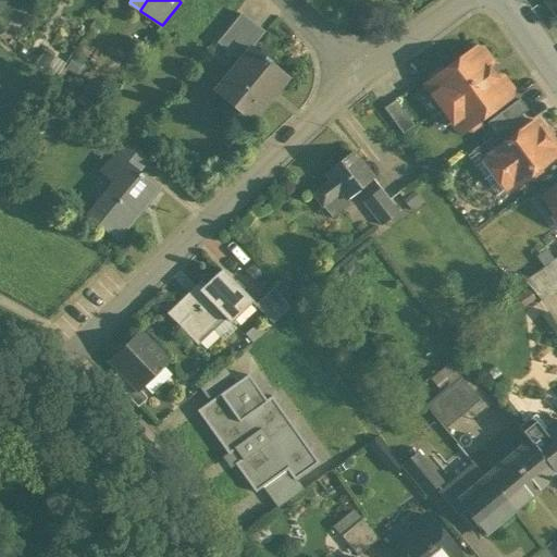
[(556,0),(546,0),(556,14),(556,0)]
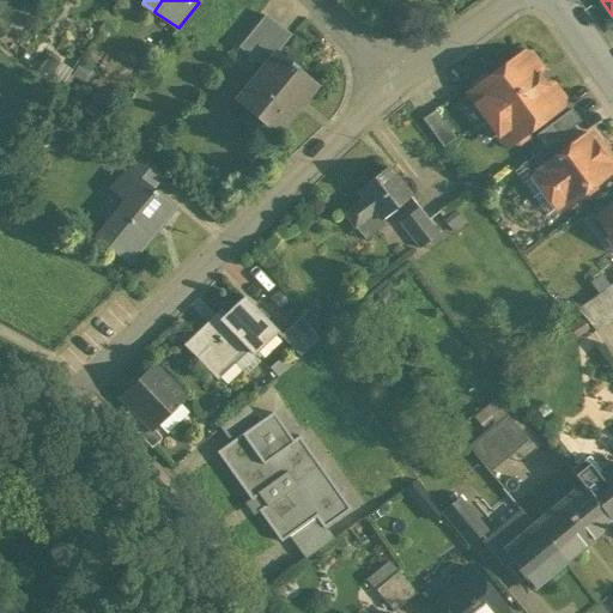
[(290,36),(265,16),(238,47),(263,67),(277,53),(290,36)]
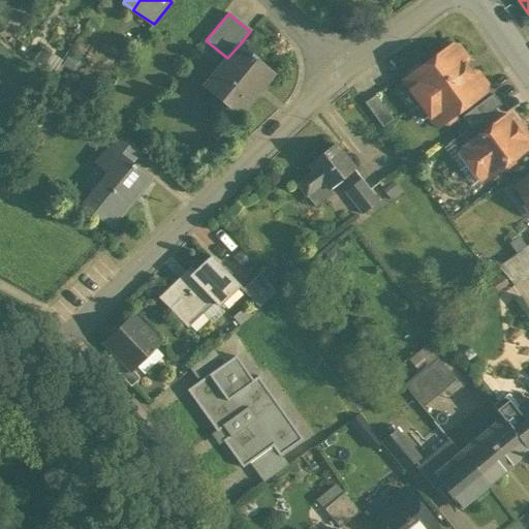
[(239,45),(227,58),(204,87),(238,115),(273,73),(239,45)]
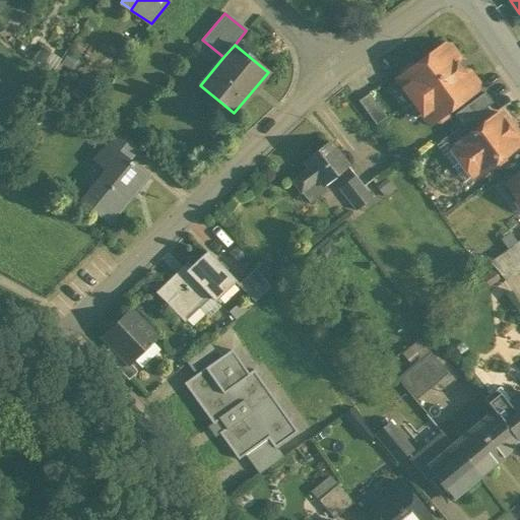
[(459,57),(450,46),(444,45),(414,66),(409,66),(402,70),(401,76),(396,80),(430,125),(435,121),(440,122),(447,117),(448,112),(477,89),(478,83),(469,72),(463,71),(460,73),(455,66),(458,64),(459,57)]
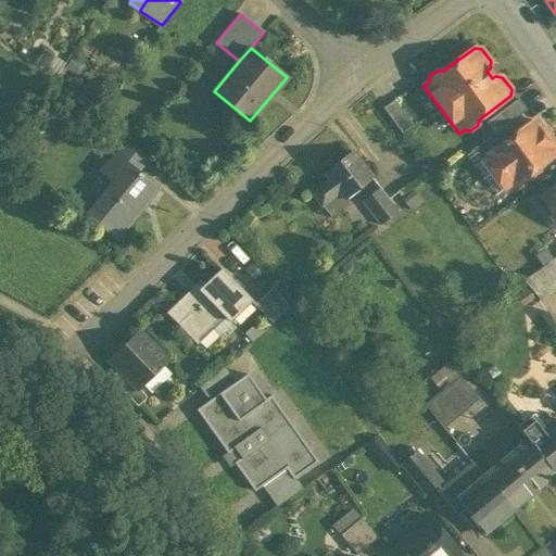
[(518,99),(485,123),(494,134),(505,126),(527,110),(518,99)]
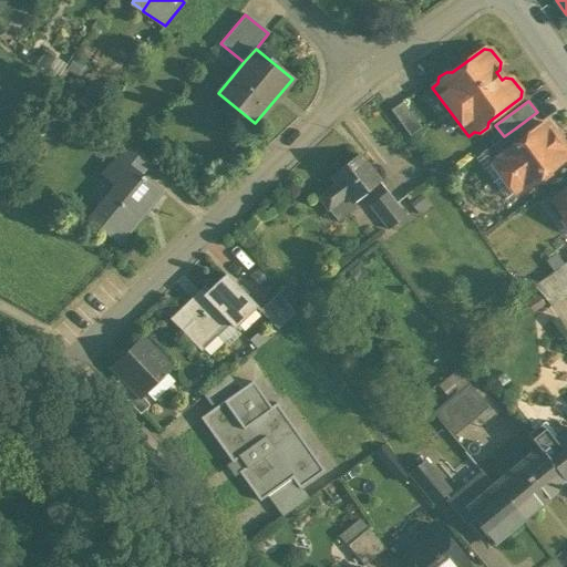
[(421,127),(402,102),(391,111),(410,136),(421,127)]
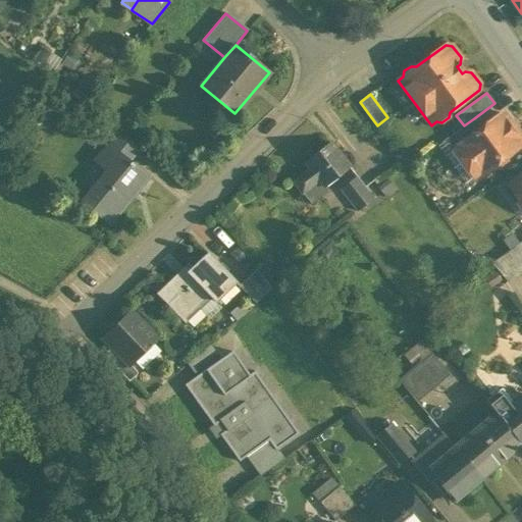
[(481,127),(456,147),(457,148),(477,175),(478,176),(494,164),(501,165),(507,160),(508,155),(521,144),(521,139),(518,134),(519,134),(519,132),(512,121),(510,121),(509,121),(503,112),(481,127)]
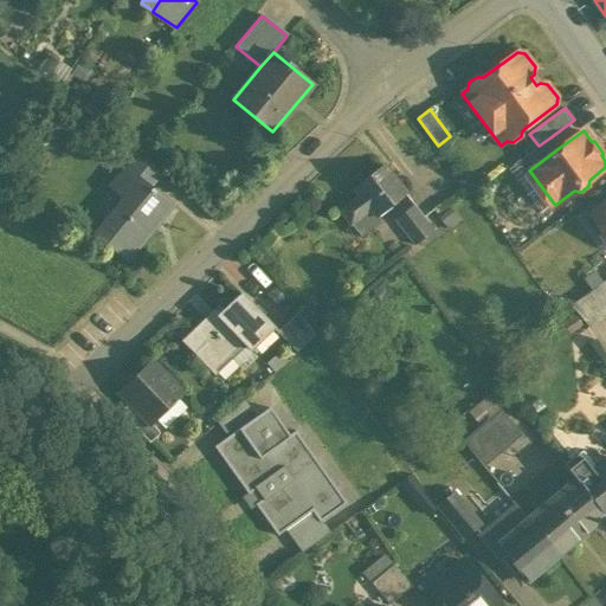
[(539,146),(513,165),(522,178),(524,175),(530,172),(529,171),(559,148),(550,137),(539,146)]
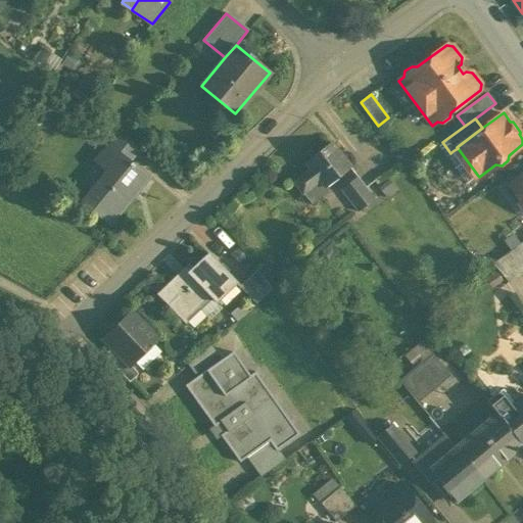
[(138,149),(119,133),(107,146),(111,149),(112,149),(125,160),(126,158),(129,160),(138,149)]
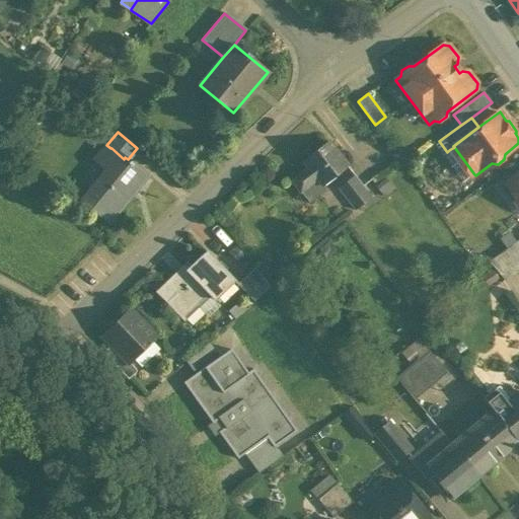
[(327,141),(303,160),(308,166),(290,180),(300,194),(318,179),(323,187),(348,167),(327,141)]
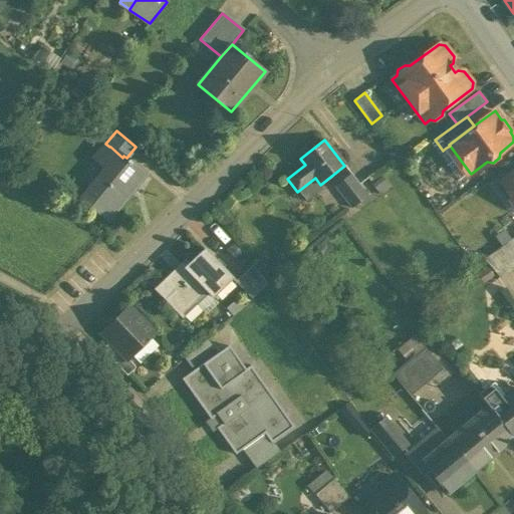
[(470,173),(450,146),(445,149),(465,176),(470,173)]
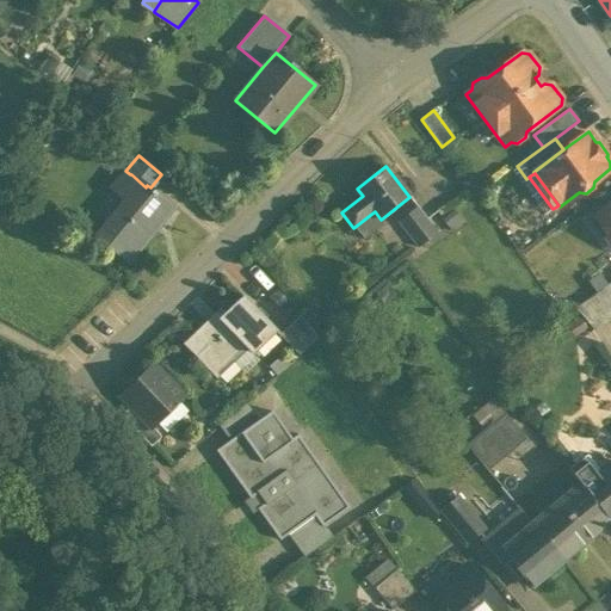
[(146,187),(131,174),(130,174),(116,193),(125,202),(97,236),(128,263),(173,208),(150,187),(147,185),(146,187)]
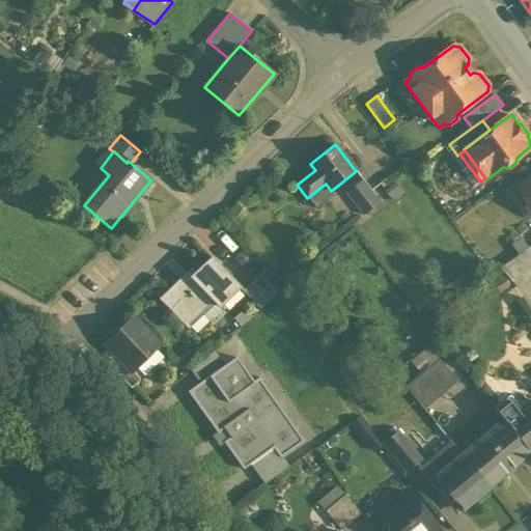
[(530,177),(518,188),(530,204),(530,203),(530,177)]
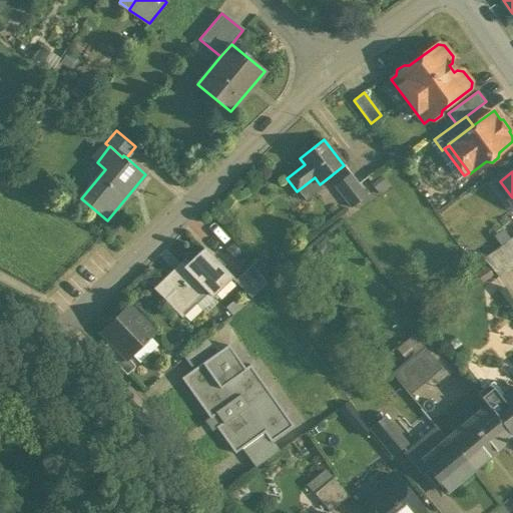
[(350,173),(335,186),(352,207),(368,195),(350,173)]
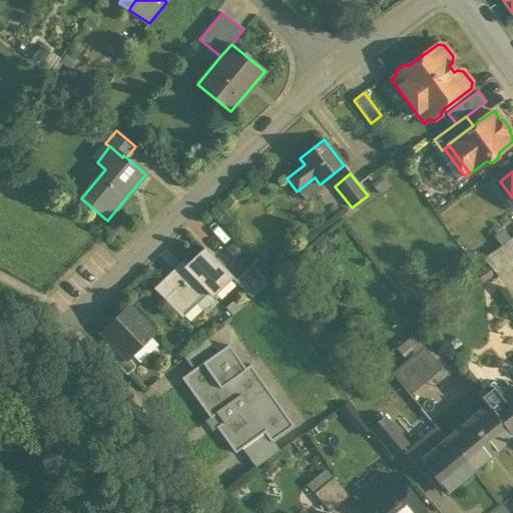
[(512,236),(497,249),(512,268),(512,267),(512,236)]
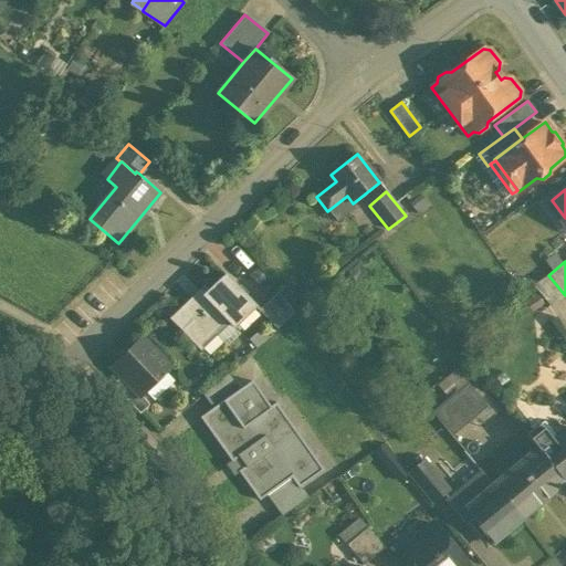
[(224,274),(208,291),(203,286),(170,318),(197,347),(226,320),(233,328),(255,307),(224,274)]
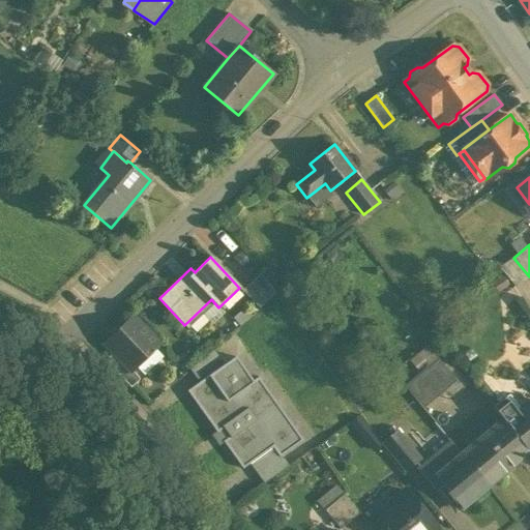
[(513,258),(499,267),(516,287),(529,276),(513,258)]
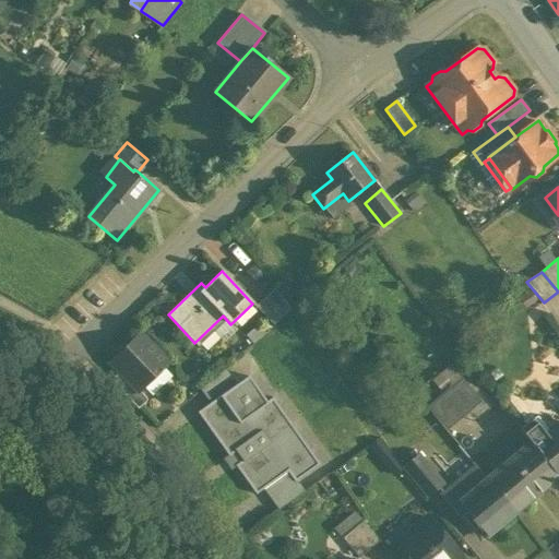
[(254,306),(254,307),(273,325),(290,310),(276,290),(256,307),(254,306)]
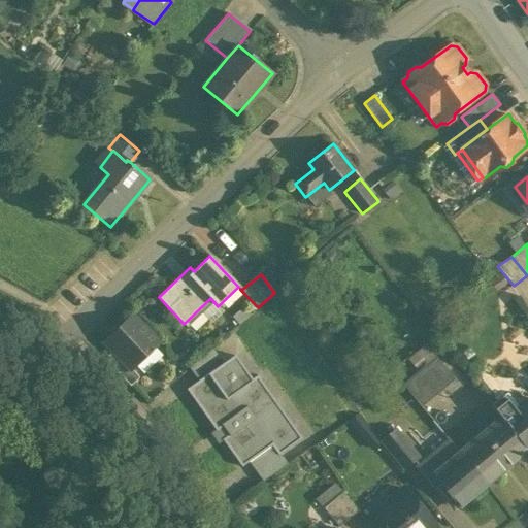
[(158,342),(132,316),(105,341),(113,351),(131,368),(158,342)]
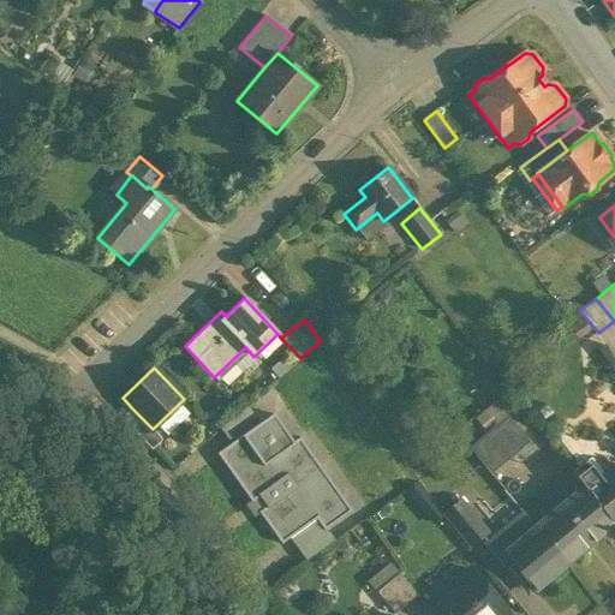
[(490,431),(508,417),(497,404),(479,418),(490,431)]
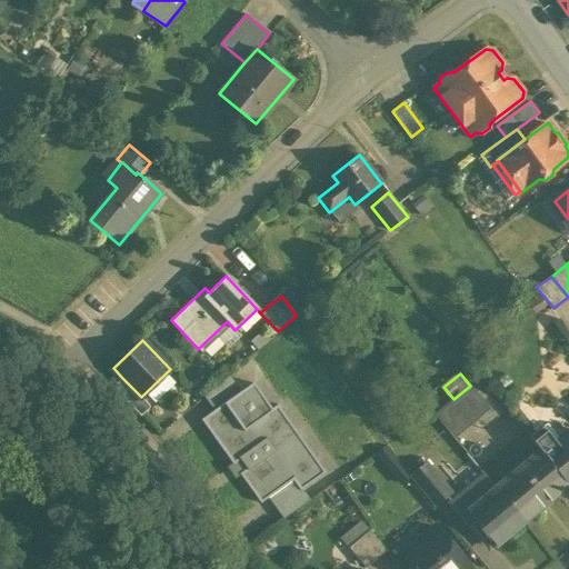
[(141,397),(122,378),(112,387),(140,416),(150,407),(141,397)]
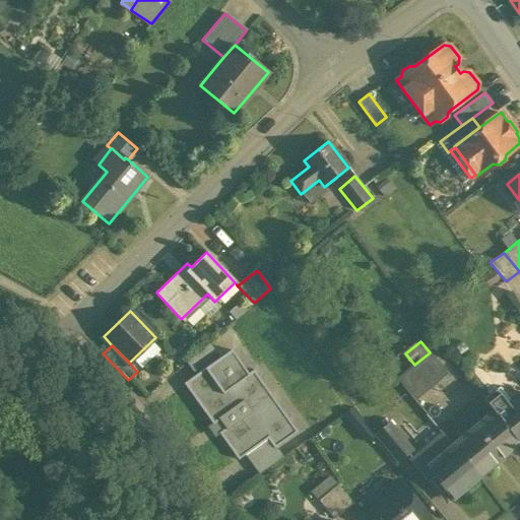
[(186,383),(240,458),(268,438),(274,446),(297,431),(254,371),(249,375),(232,350),(186,383)]
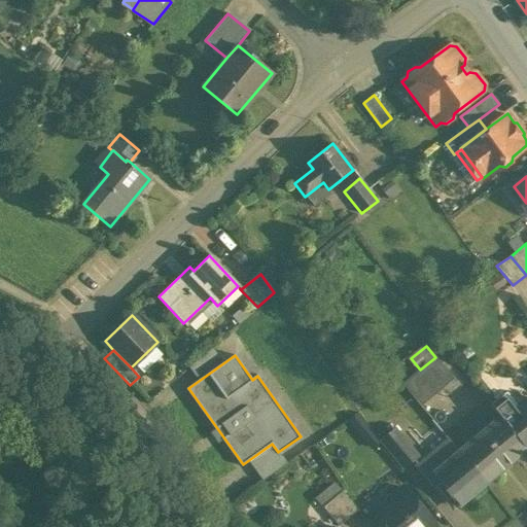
[(420,370),(403,384),(409,391),(421,407),(454,379),(435,357),(420,370)]
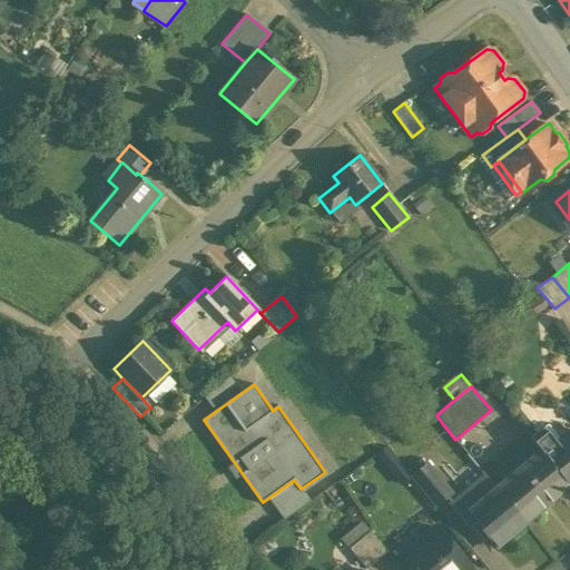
[(569,433),(560,441),(548,424),(544,426),(531,438),(541,450),(569,487),(569,484),(569,433)]
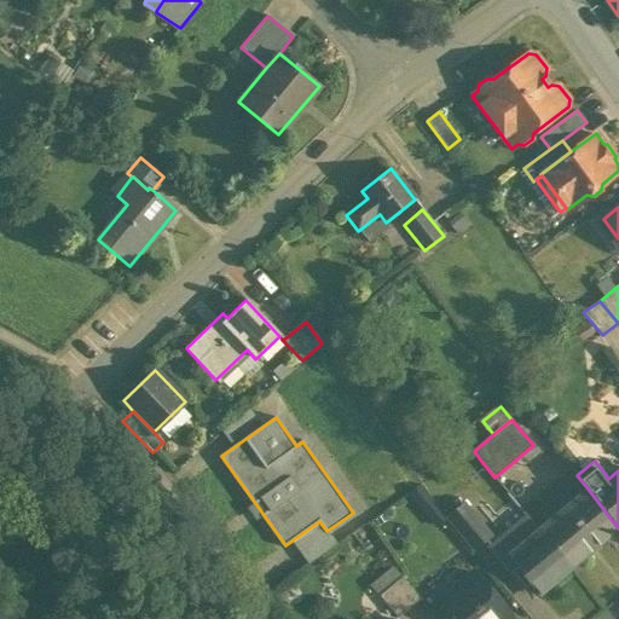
[(588,489),(538,530),(570,567),(618,528),(588,489)]
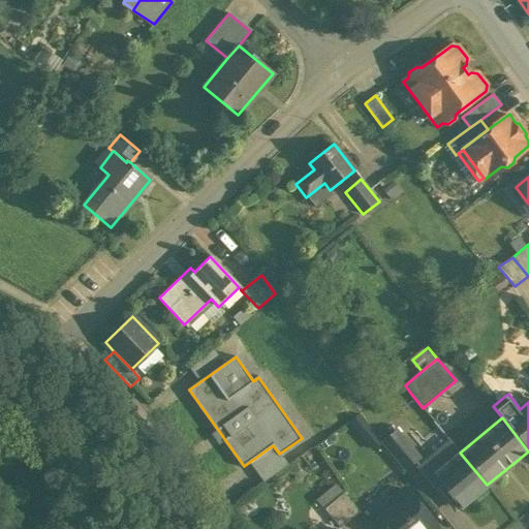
[(434,422),(415,437),(433,459),(453,443),(434,422)]
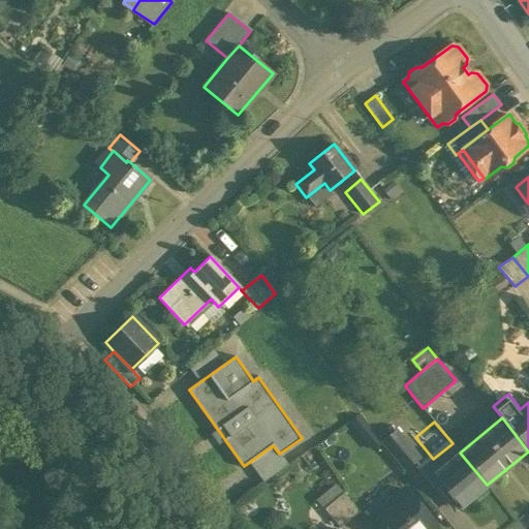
[(399,432),(384,444),(409,474),(424,462),(399,432)]
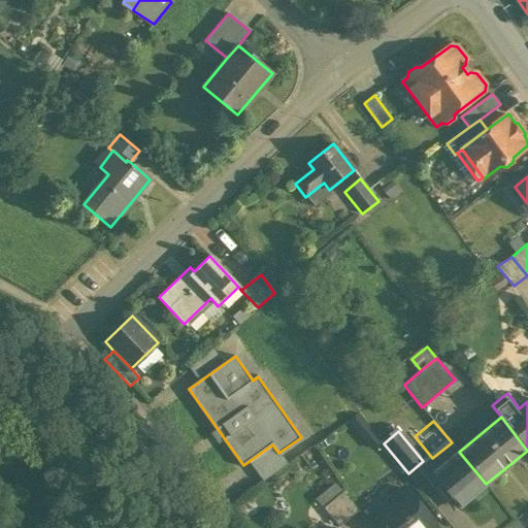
[(432,458),(429,460),(437,469),(459,452),(452,442),(432,458)]
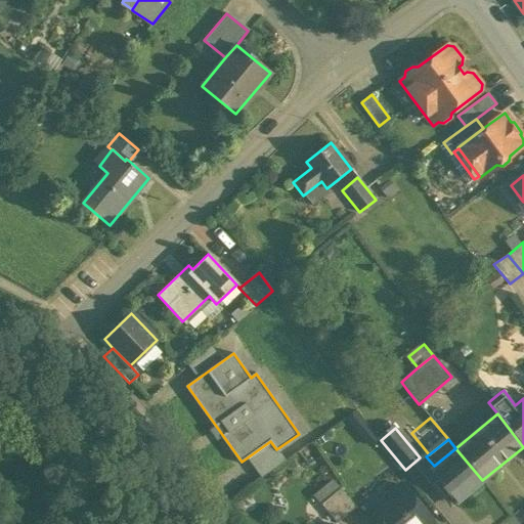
[(482,480),(455,448),(434,466),(429,470),(456,503),(482,480)]
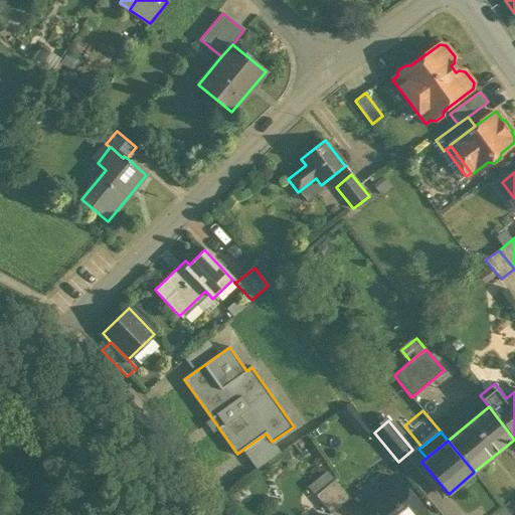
[(310,488),(316,495),(334,480),(328,473),(310,488)]
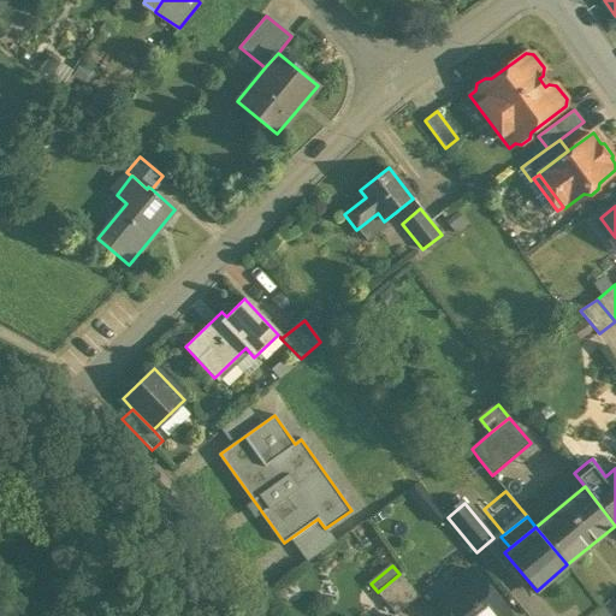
[(505,615),(509,614),(472,569),(438,598),(452,615),(505,615)]
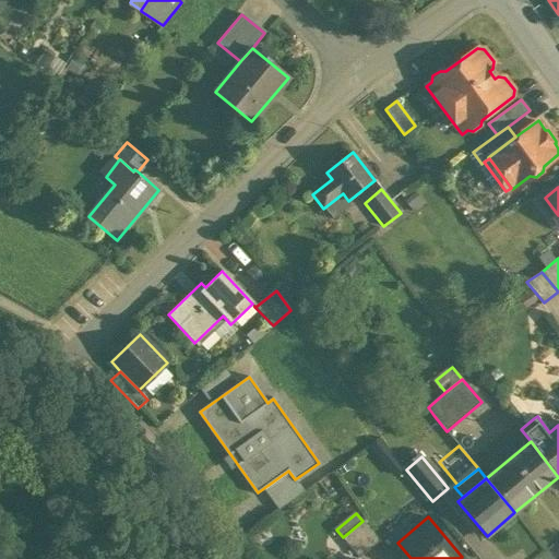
[(379,540),(363,521),(343,537),(359,558),(379,540)]
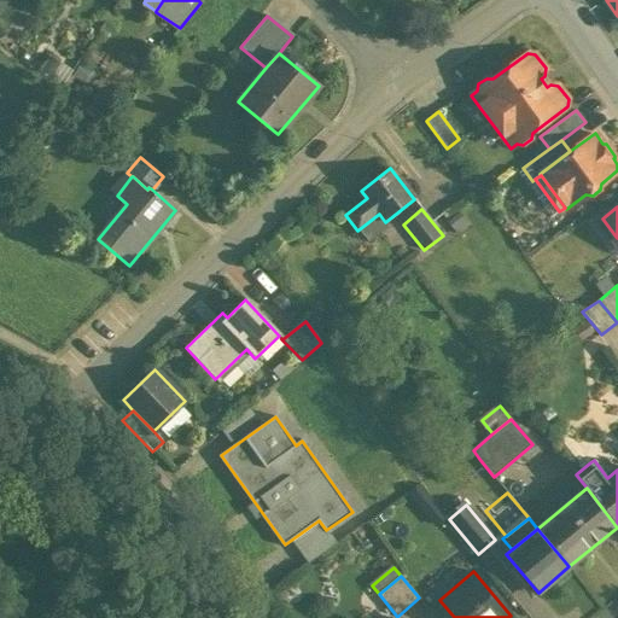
[(454,617),(439,600),(426,610),(431,617),(454,617)]
